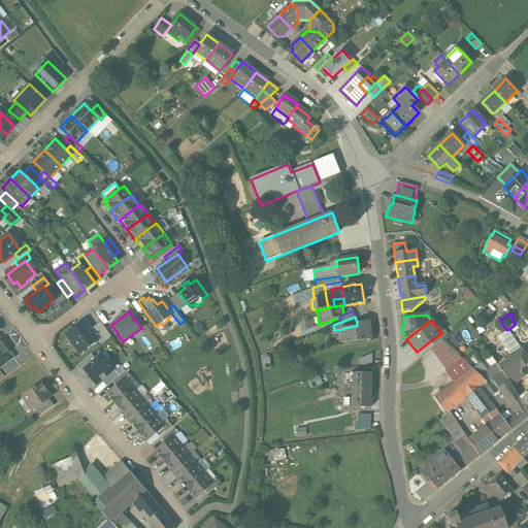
[(84,322),(66,335),(71,342),(73,340),(81,353),(97,340),(98,340),(90,330),(84,322)]
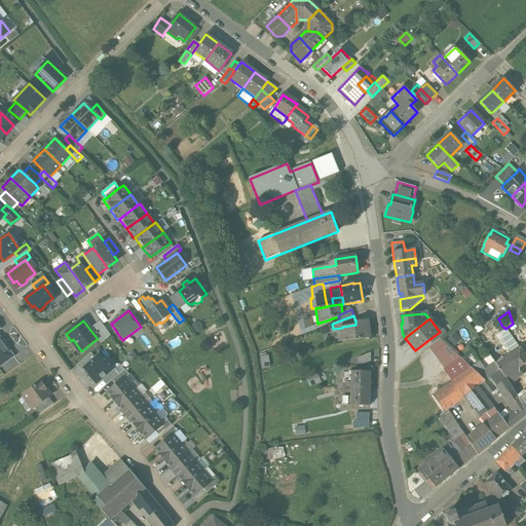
[(355,325),(342,327),(342,328),(344,342),(368,339),(367,327),(368,326),(368,322),(366,321),(355,322),(355,325)]
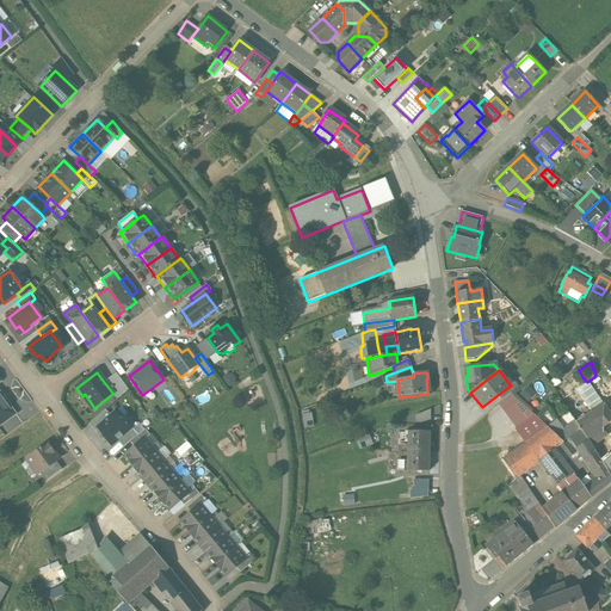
[(113,394),(112,394),(117,400),(129,390),(117,374),(104,382),(113,394)]
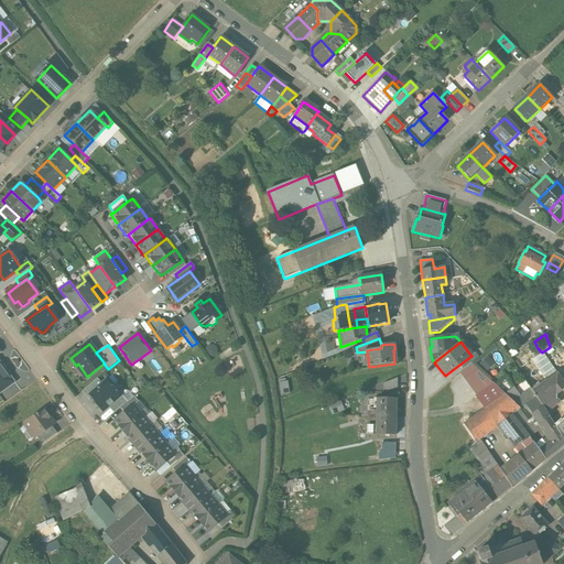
[(472,356),(459,365),(463,370),(470,364),(472,364),(479,358),(474,351),(470,355),(472,356)]
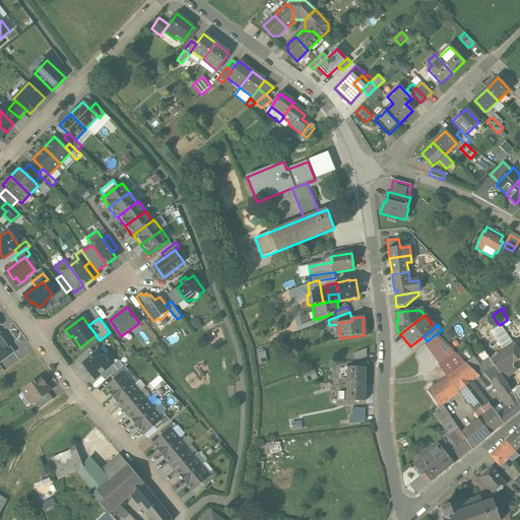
[(501,325),(490,332),(504,351),(514,344),(510,339),(501,325)]
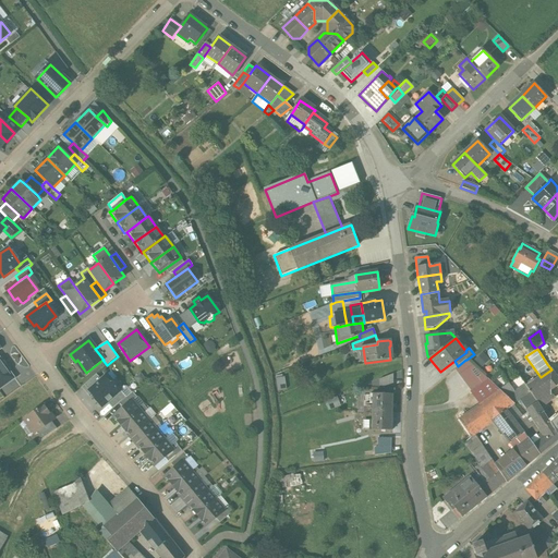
[(0,389),(14,379),(7,367),(5,368),(0,361),(0,360),(1,360),(0,359),(0,389)]
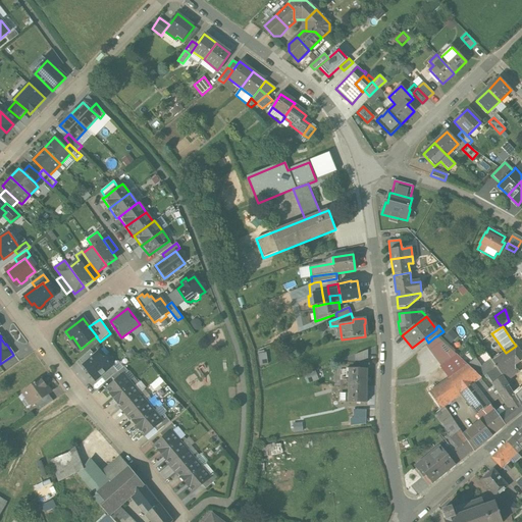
[(452,351),(436,336),(425,346),(441,367),(457,356),(453,351),(452,351)]
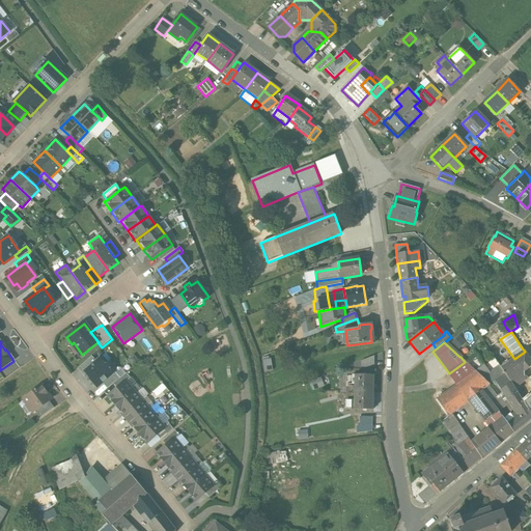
[(514,359),(501,368),(508,380),(510,383),(516,378),(523,373),(520,368),(530,359),(525,352),(514,359)]
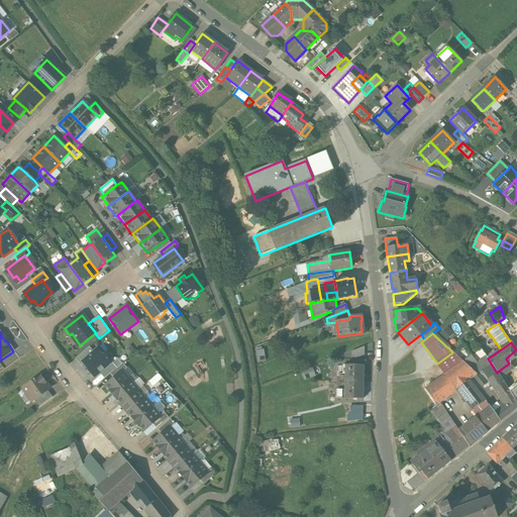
[(78,357),(83,362),(94,352),(89,347),(78,357)]
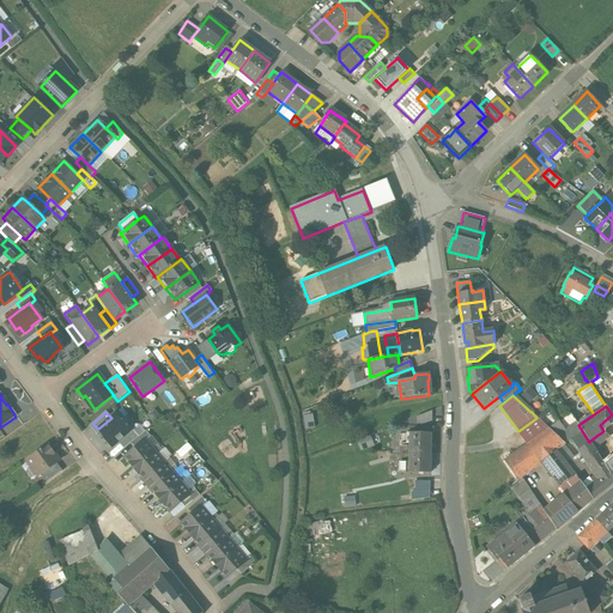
[(431,412),(416,418),(416,425),(431,424),(431,412)]
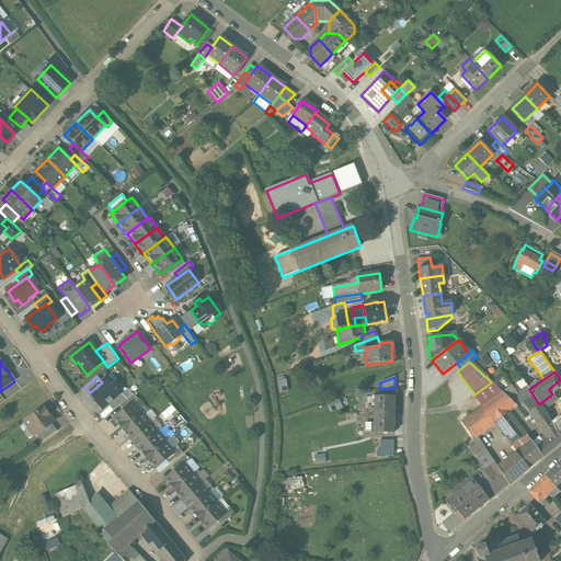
[(289,378),(279,379),(281,392),(289,391),(289,378)]
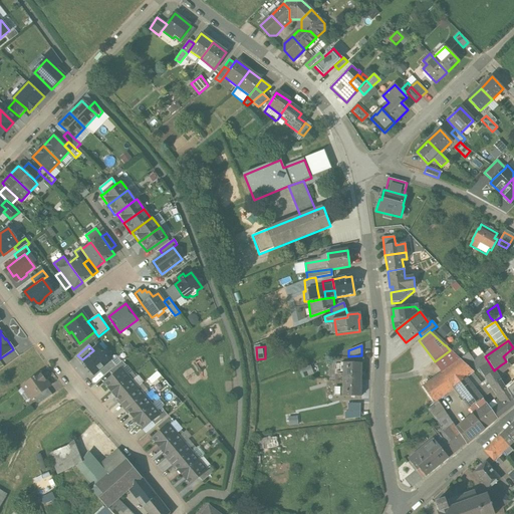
[(93,350),(82,359),(81,360),(87,367),(86,367),(93,375),(100,370),(111,360),(104,352),(102,353),(96,347),(93,350)]
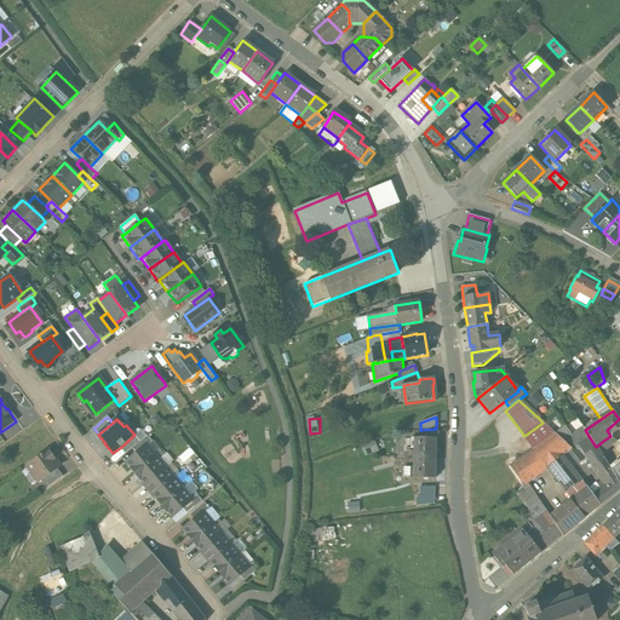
[(619,420),(619,419),(607,430),(610,436),(612,435),(619,428),(619,420)]
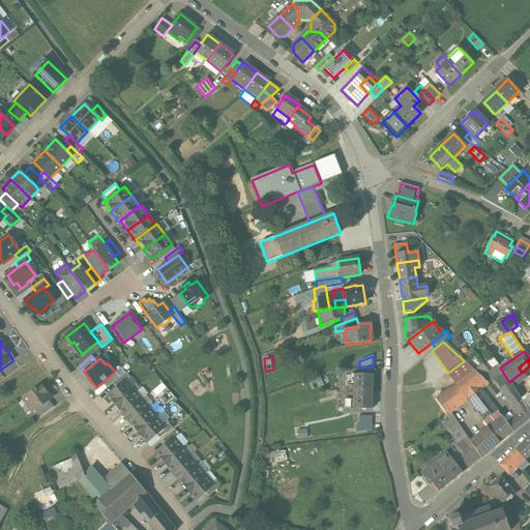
[(474,371),(464,361),(448,373),(447,374),(454,384),(474,371)]
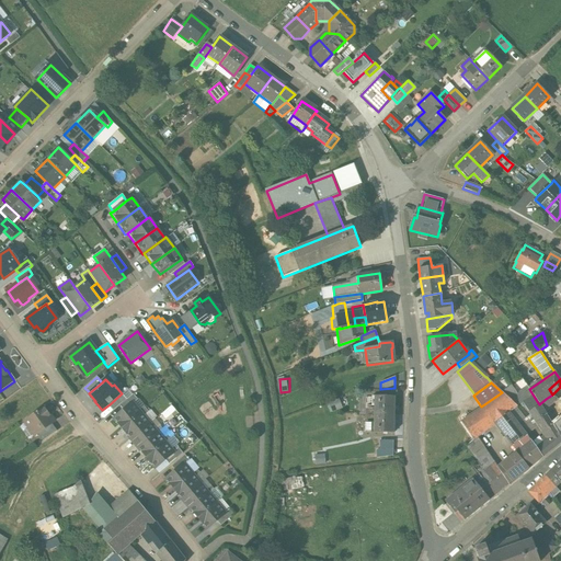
[(508,399),(502,392),(481,407),(460,422),(473,441),(477,438),(495,424),(494,423),(510,413),(517,407),(508,399)]
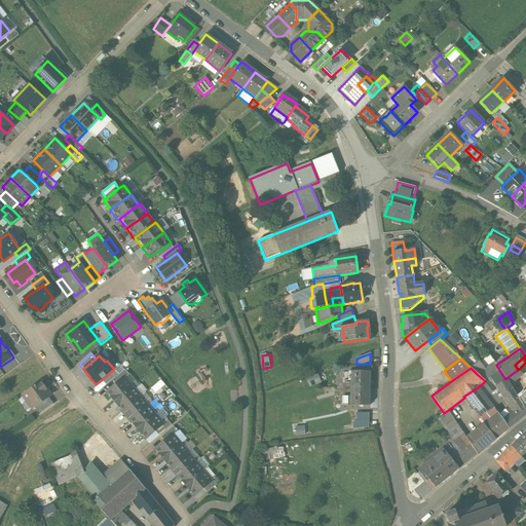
[(486,368),(477,374),(485,381),(478,387),(481,390),(495,380),(486,368)]
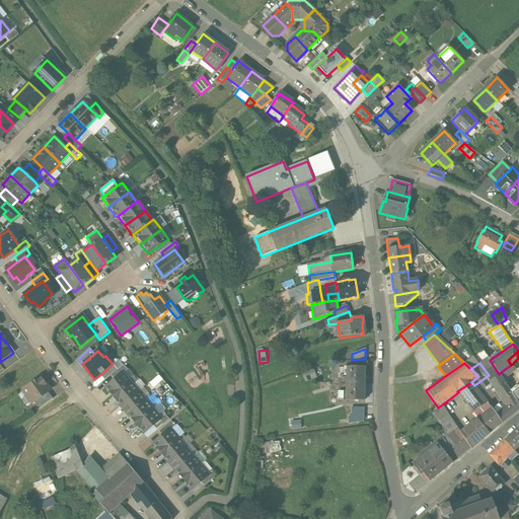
[(105,379),(110,375),(117,370),(113,364),(101,374),(105,379)]
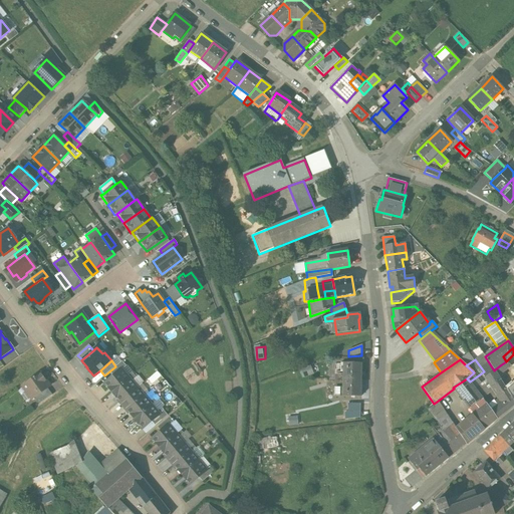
[(122,361),(109,371),(113,376),(121,369),(121,370),(126,366),(122,361)]
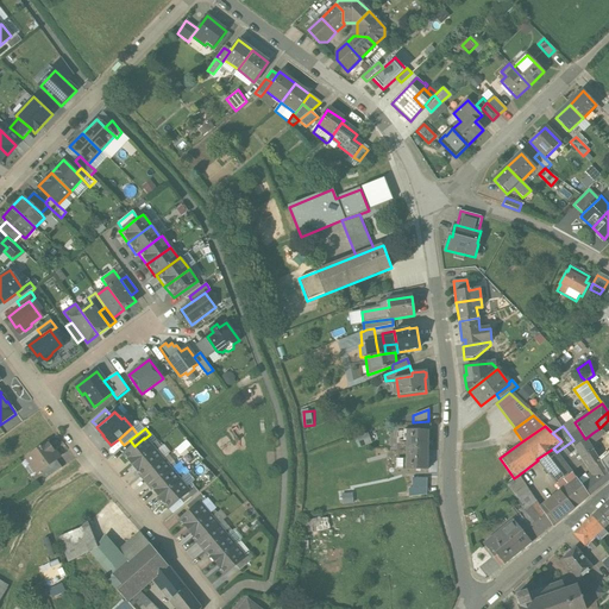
[(428,432),(405,431),(403,441),(407,441),(407,451),(428,451),(428,432)]
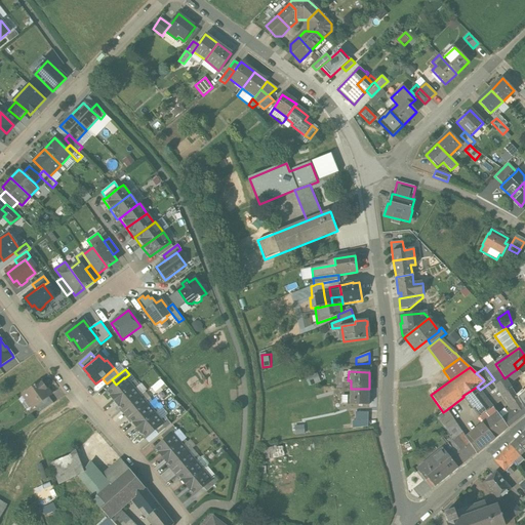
[(511,373),(505,378),(509,385),(515,379),(511,373)]
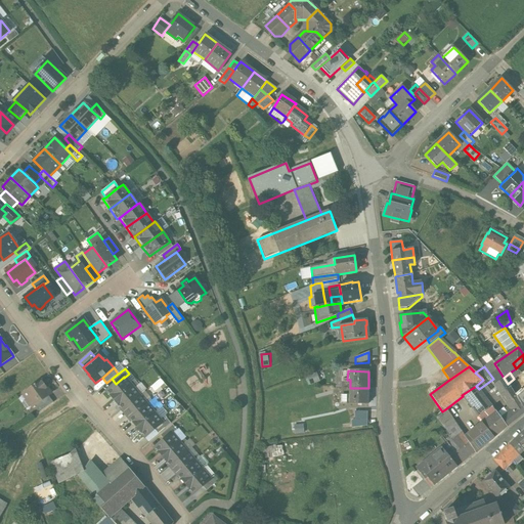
[(508,384),(504,378),(501,375),(499,377),(498,376),(493,379),(492,382),(500,394),(511,388),(508,384)]
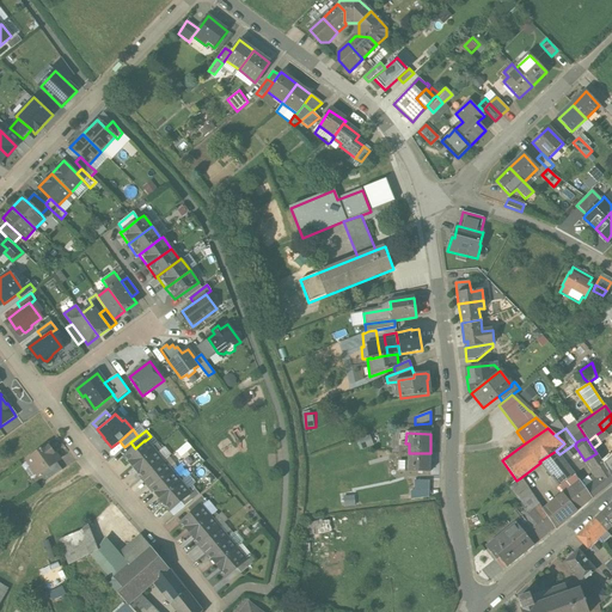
[(135,448),(124,457),(134,469),(154,452),(151,448),(145,441),(145,440),(135,448)]
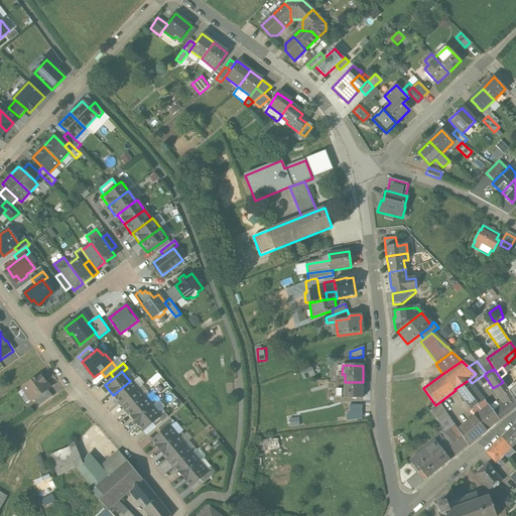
[(40,374),(22,387),(32,401),(34,399),(47,390),(50,388),(40,374)]
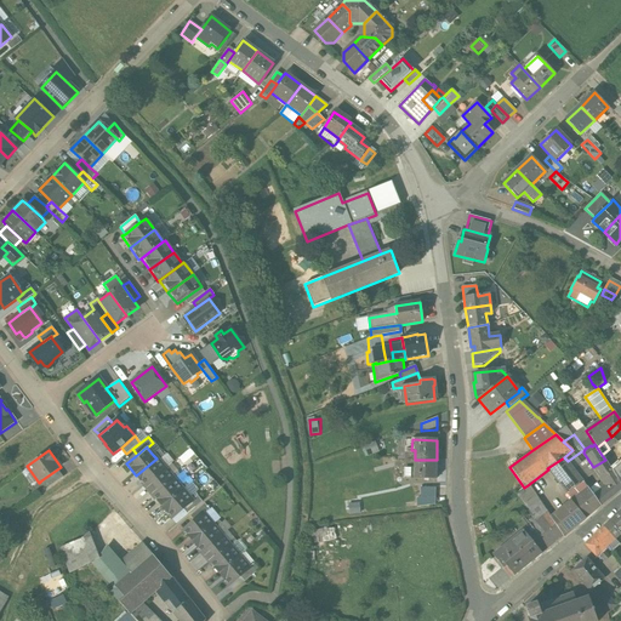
[(164,456),(159,450),(153,455),(157,459),(159,461),(164,456)]
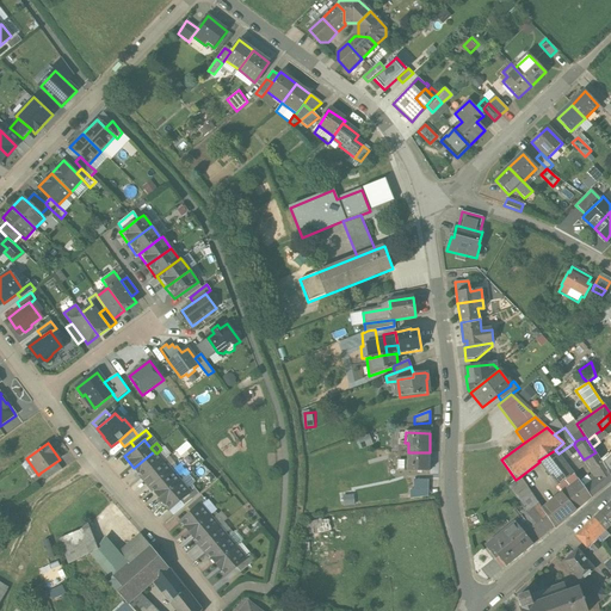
[(555,450),(538,461),(539,462),(560,487),(574,475),(559,454),(555,450)]
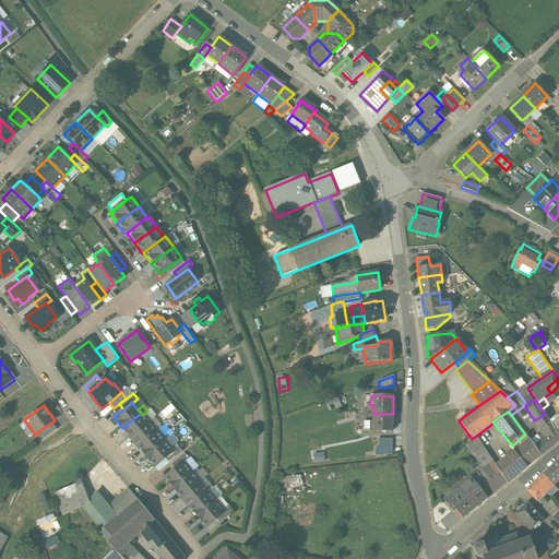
[(141,413),(122,428),(130,438),(149,421),(143,415),(141,413)]
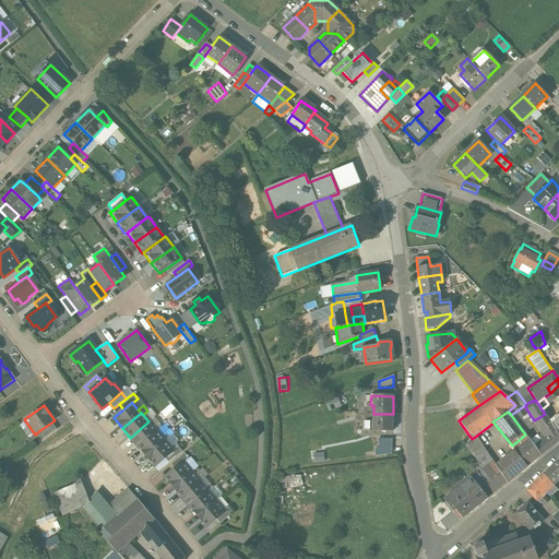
[(393,414),(373,414),(372,421),(370,421),(370,431),(392,432),(393,414)]
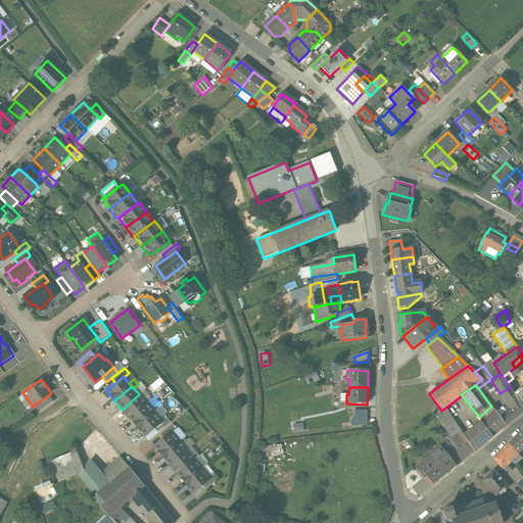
[(510,387),(500,393),(506,402),(513,397),(512,396),(515,394),(510,387)]
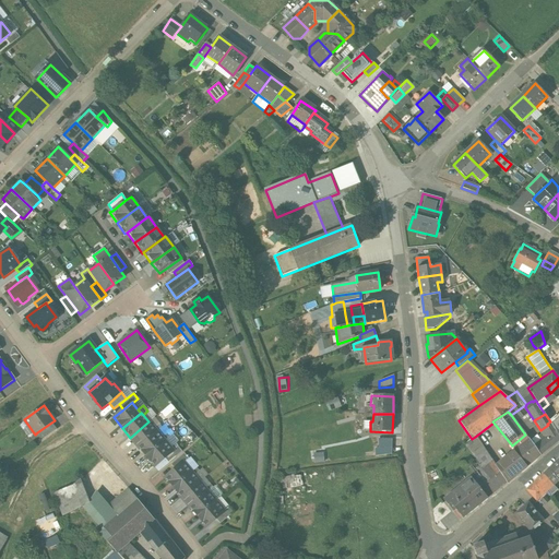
[(149,421),(130,438),(139,447),(156,431),(154,429),(149,421)]
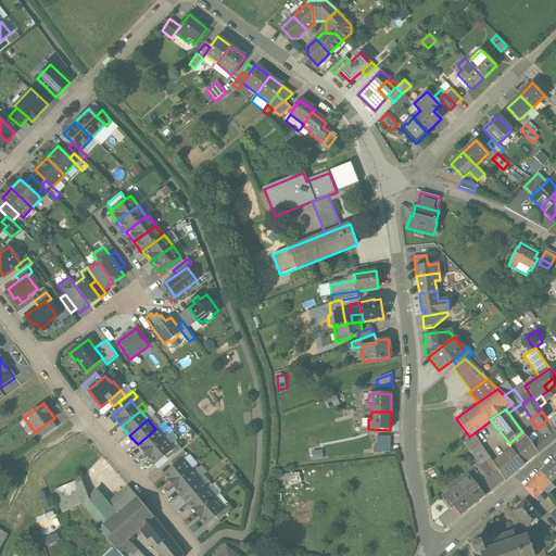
[(51,420),(37,430),(42,438),(57,428),(51,420)]
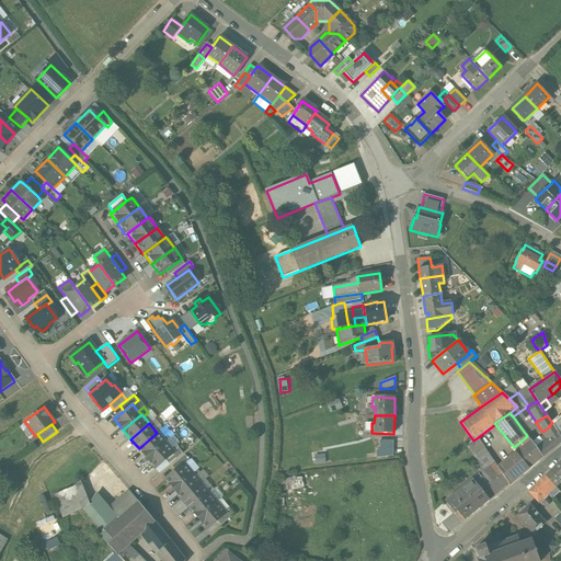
[(550,426),(542,432),(546,436),(540,439),(541,443),(536,447),(544,457),(560,443),(560,437),(557,431),(553,425),(552,425),(550,426)]
